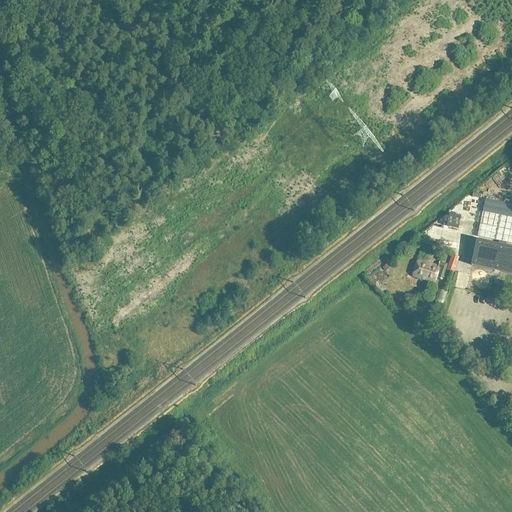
[(511,204),(486,199),(478,236),(511,243),(511,204)]
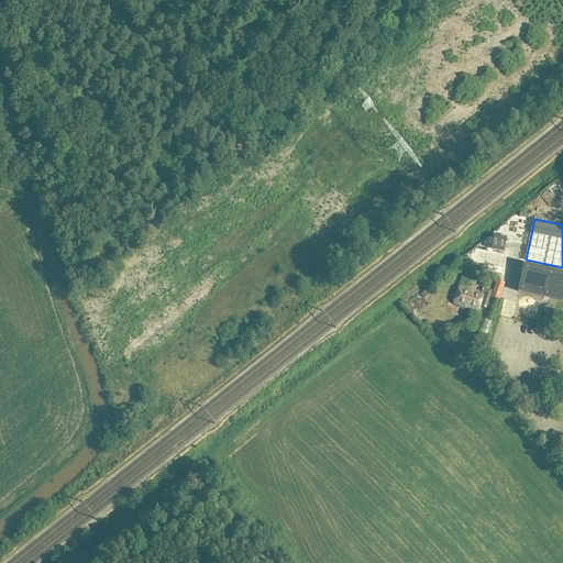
[(505,249),(508,238),(499,235),(497,246),(505,249)]
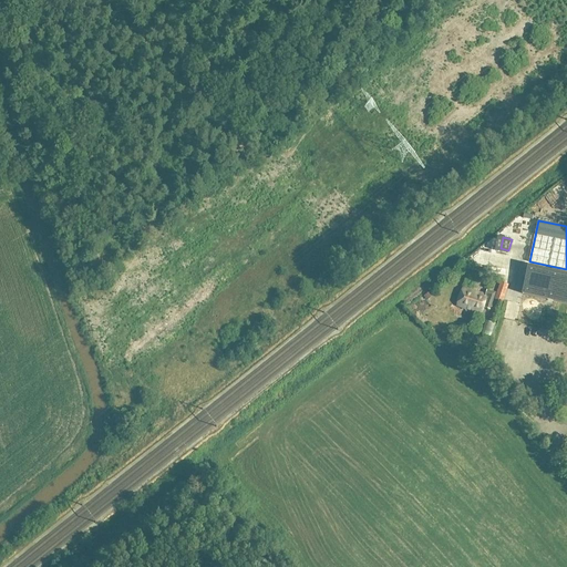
[(524,287),(523,290),(566,299),(566,269),(529,261),(524,287)]
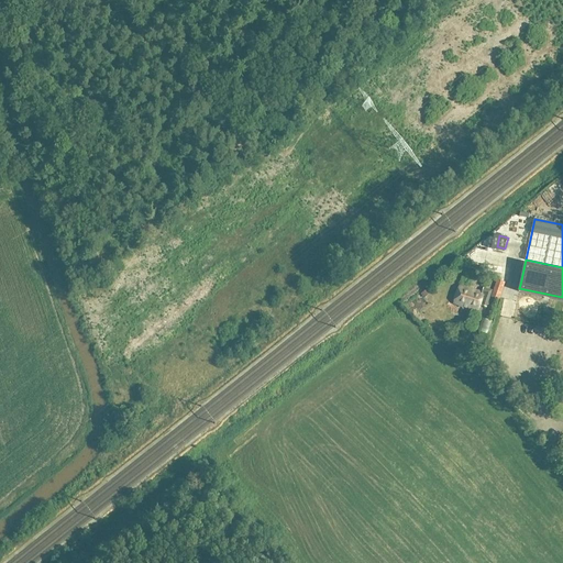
[(499,299),(505,283),(497,280),(492,297),(499,299)]
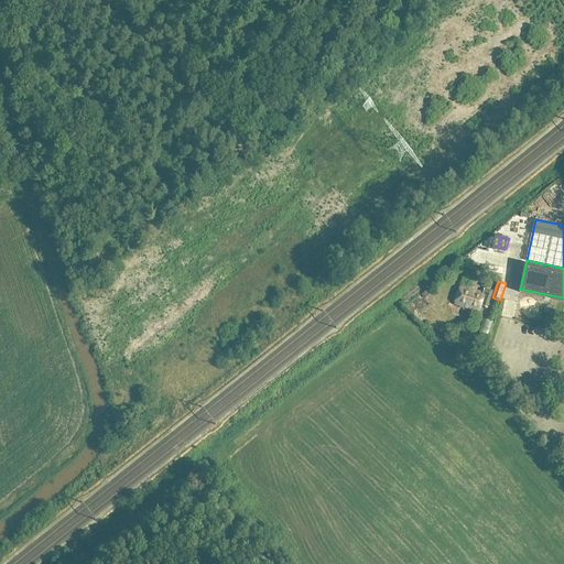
[(487,307),(492,291),(485,289),(484,293),(461,286),(455,304),(479,312),(481,305),(487,307)]
